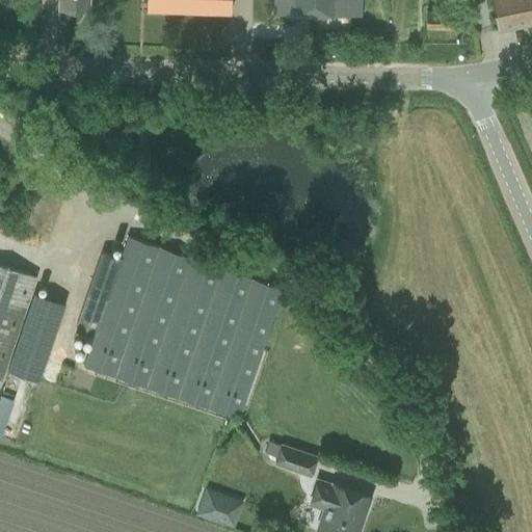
[(147,0),(148,14),(230,11),(230,0),(147,0)]
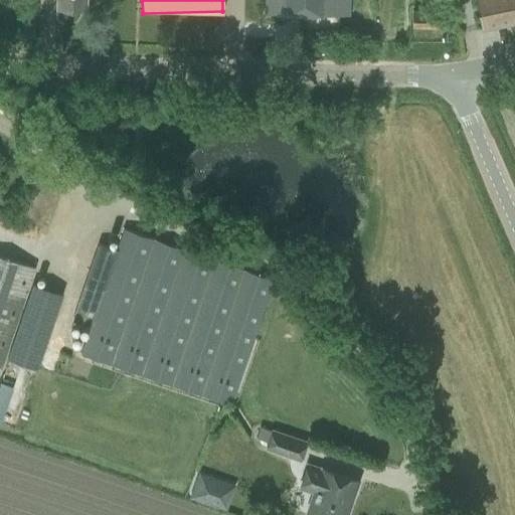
[(265,0),(265,13),(349,16),(349,0),(265,0)]
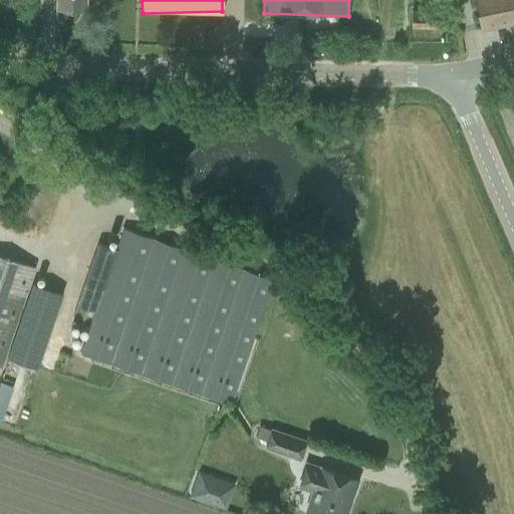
[(513,0),(474,0),(476,9),(480,29),(513,21),(513,0)]
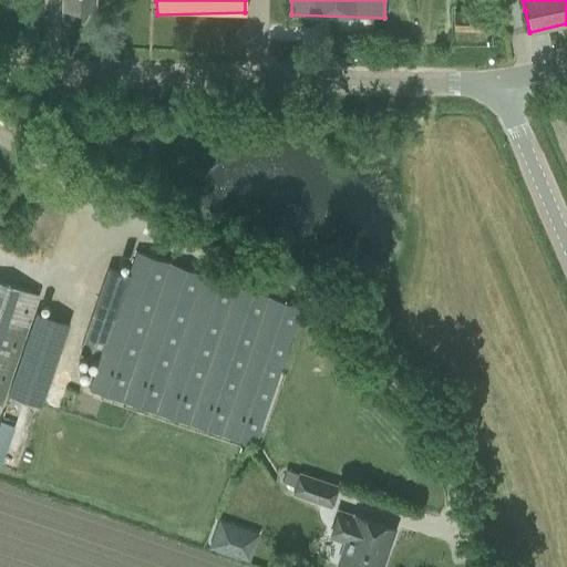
[(483,12),(454,11),(453,29),(483,29),(483,12)]
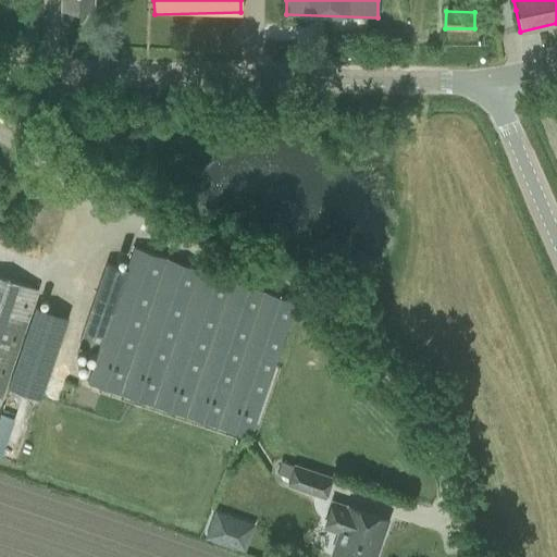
[(273,367),(295,301),(294,301),(133,247),(126,267),(125,270),(107,263),(91,305),(78,345),(97,351),(87,383),(229,430),(249,436),(273,367)]
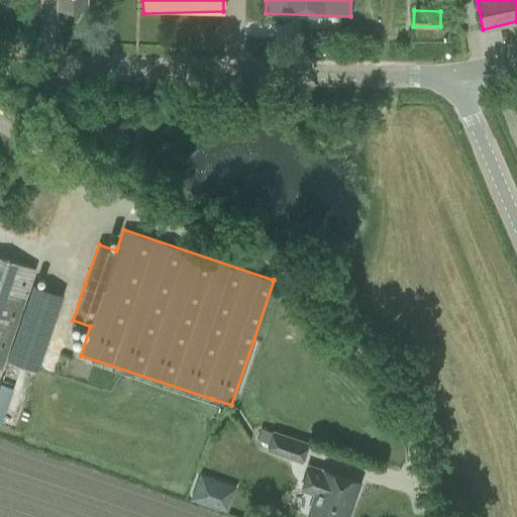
[(0,374),(36,269),(0,256),(0,374)]
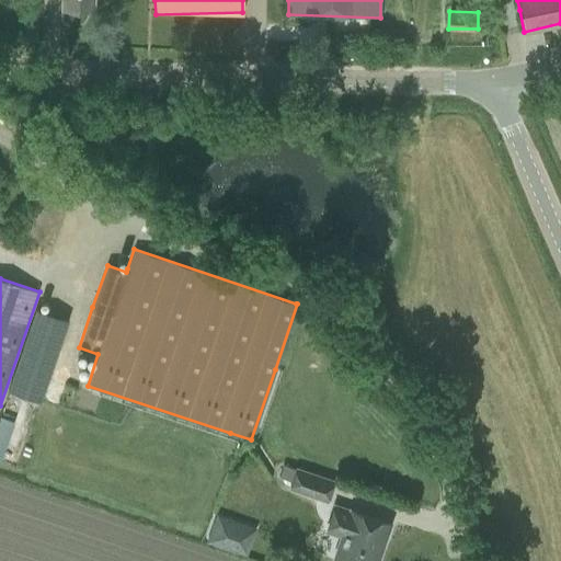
[(332,481),(297,469),(290,488),(325,500),(332,481)]
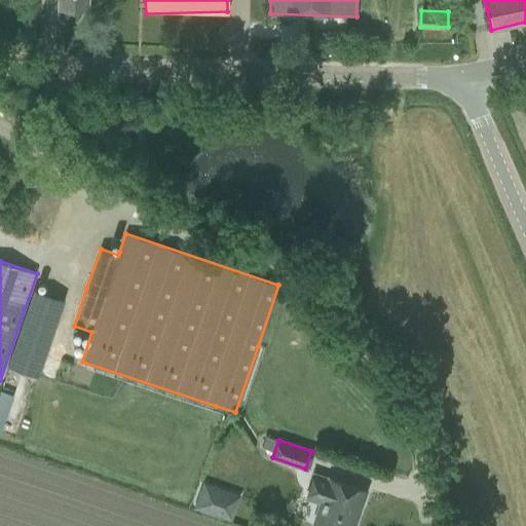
[(352,525),(365,491),(314,475),(309,489),(316,491),(313,499),(321,501),(313,521),(327,525),(352,525)]
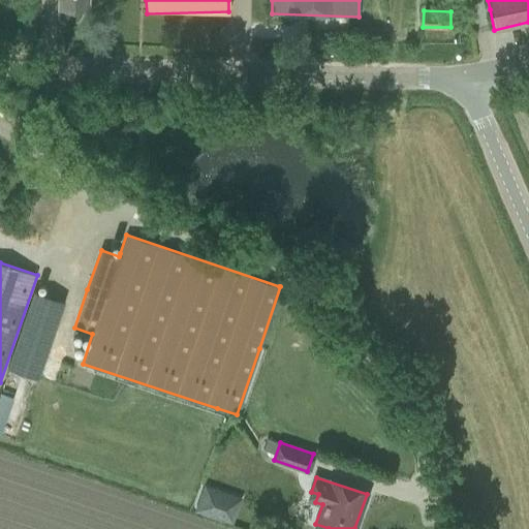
[(194,508),(234,523),(243,497),(205,481),(194,508)]
